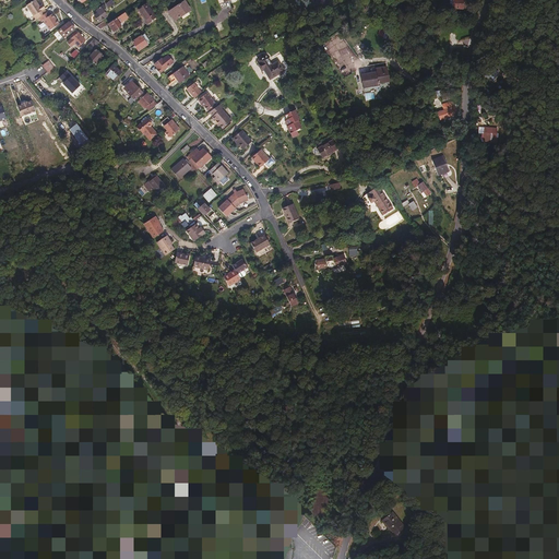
[(38,6),(36,0),(27,7),(37,21),(39,19),(47,13),(45,10),(46,9),(44,6),(42,7),(40,8),(38,6)]
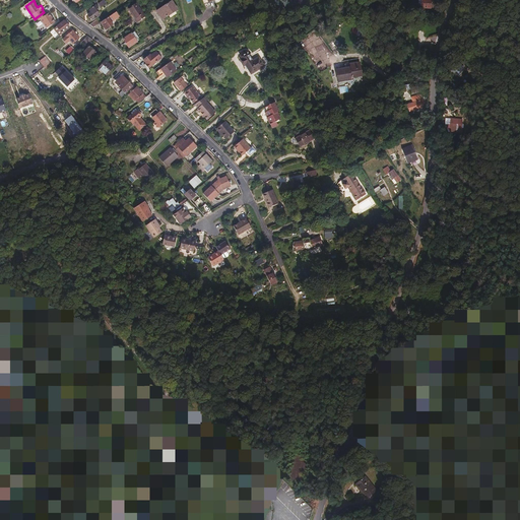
[(157,11),(163,19),(178,11),(173,2),(157,11)]
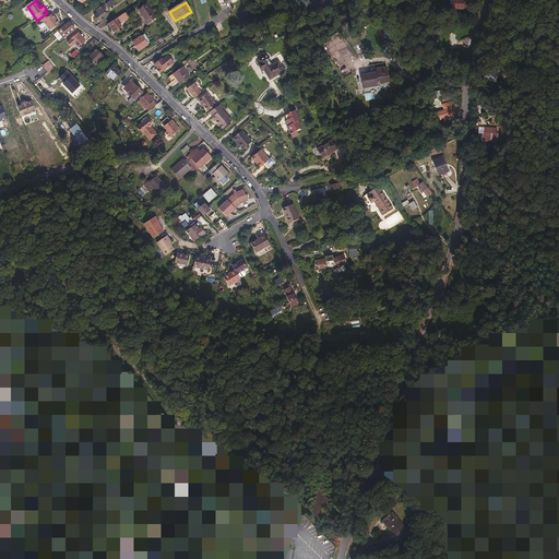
[(145,21),(147,24),(156,19),(145,4),(139,9),(146,20),(145,21)]
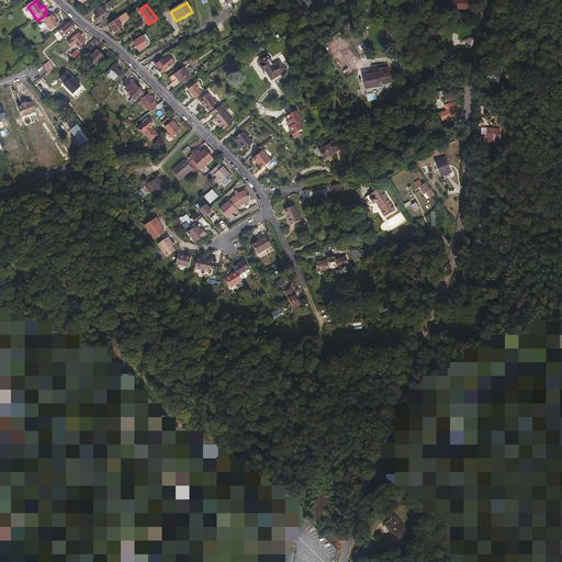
[(94,17),(99,23),(108,17),(104,11),(107,9),(104,6),(98,11),(99,13),(94,17)]
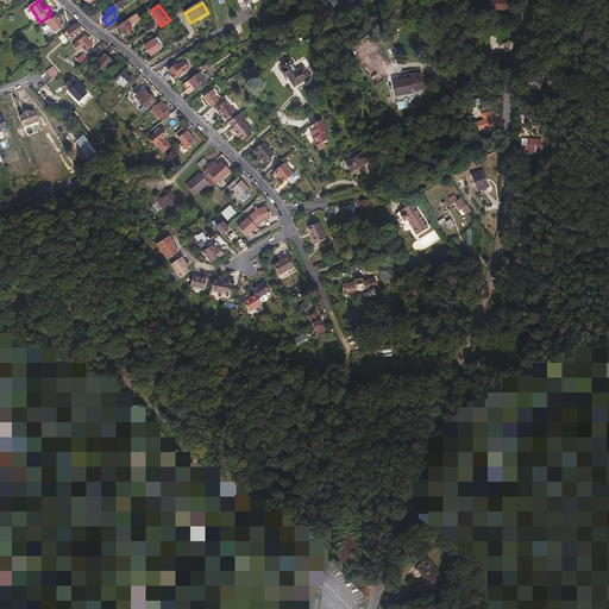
[(52,13),(51,14),(43,20),(46,24),(49,23),(56,32),(67,26),(58,16),(56,17),(52,13)]
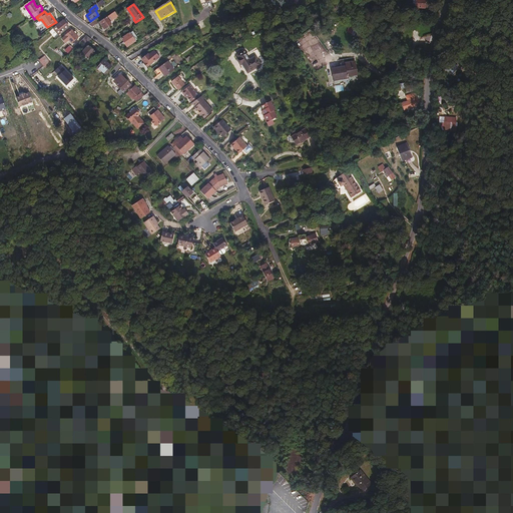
[(98,23),(95,25),(98,29),(102,26),(104,29),(111,25),(106,18),(98,23)]
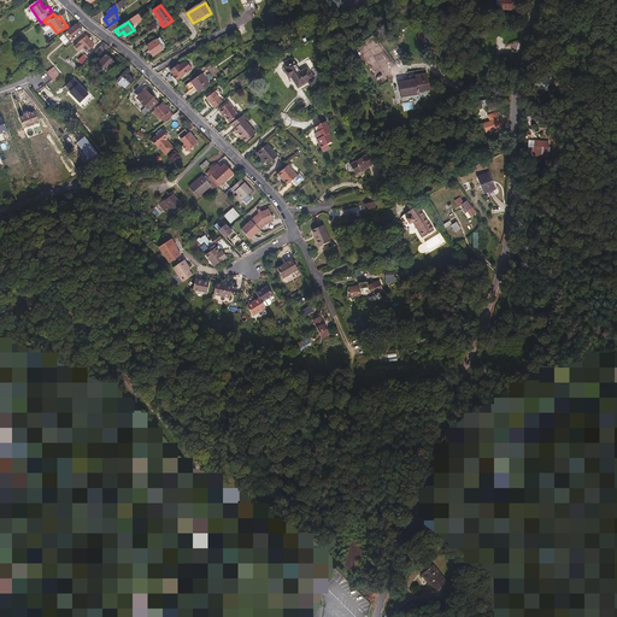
[(82,33),(76,25),(64,35),(71,42),(82,33)]
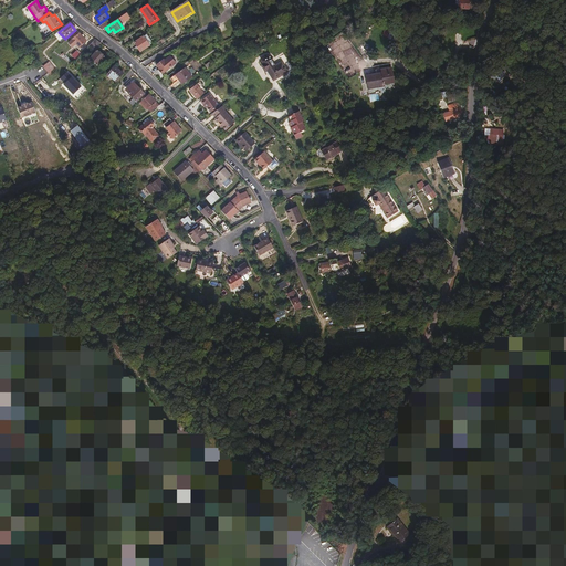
[(86,41),(77,31),(75,32),(76,33),(74,35),(75,38),(69,43),(72,48),(75,44),(79,48),(86,41)]
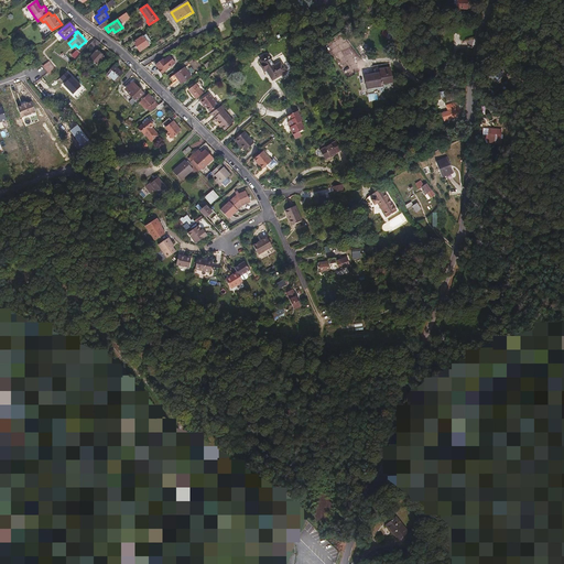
[(133,43),(140,52),(152,43),(145,34),(133,43)]
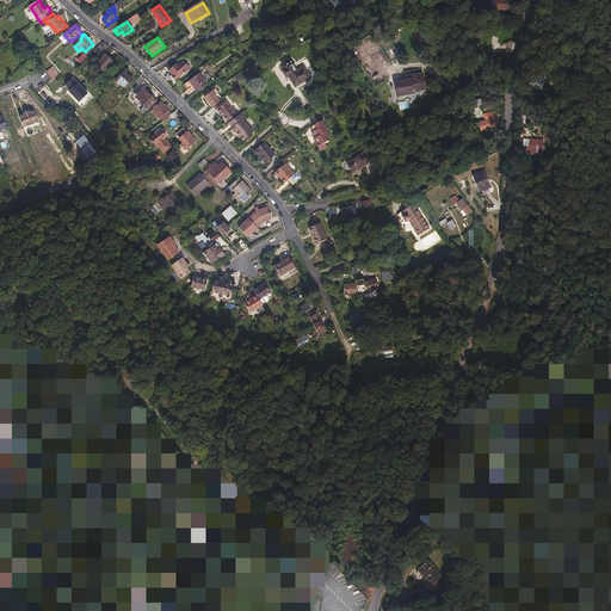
[(109,48),(103,43),(97,49),(103,54),(109,48)]
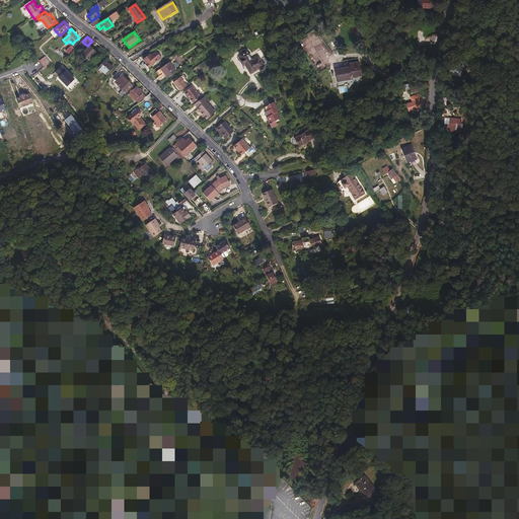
[(85,59),(88,61),(95,53),(89,47),(82,54),(86,58),(85,59)]
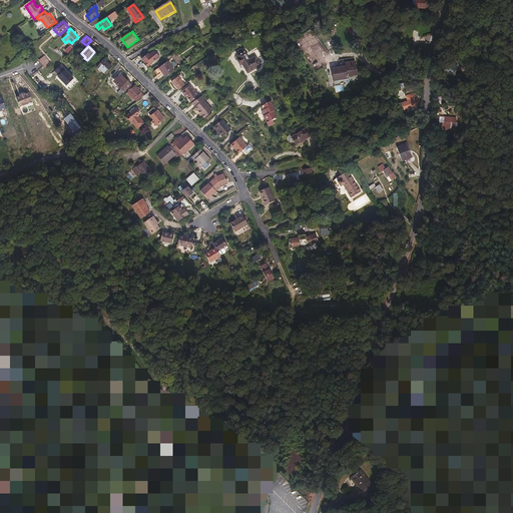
[(143,63),(147,68),(159,58),(153,51),(149,55),(148,54),(141,60),(144,62),(143,63)]
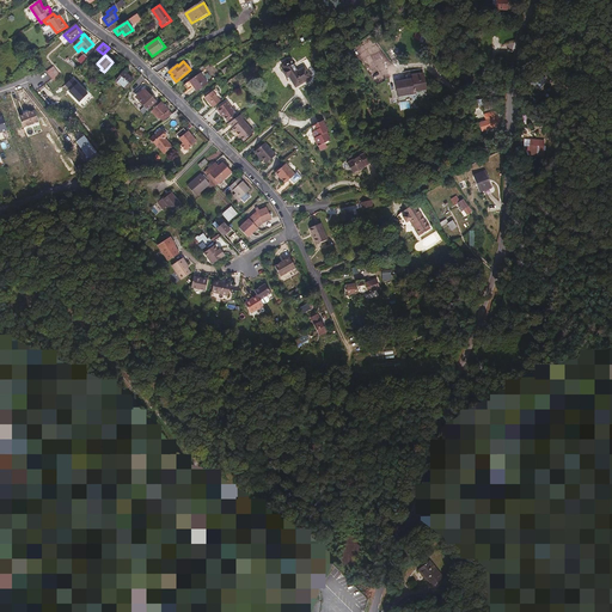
[(310,83),(310,80),(310,79),(311,79),(305,68),(298,72),(294,67),(295,67),(294,65),(293,65),(291,61),(282,66),(295,87),(306,81),(308,84),(310,83)]
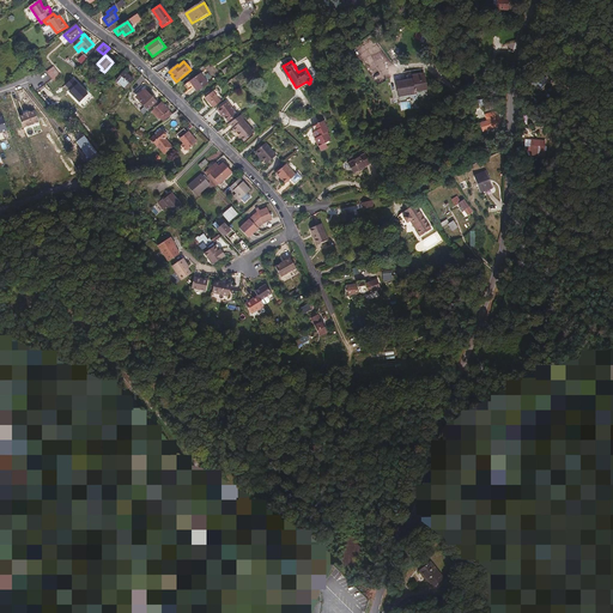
[(424,66),(407,68),(408,77),(396,78),(399,95),(418,91),(417,90),(429,87),(424,66)]
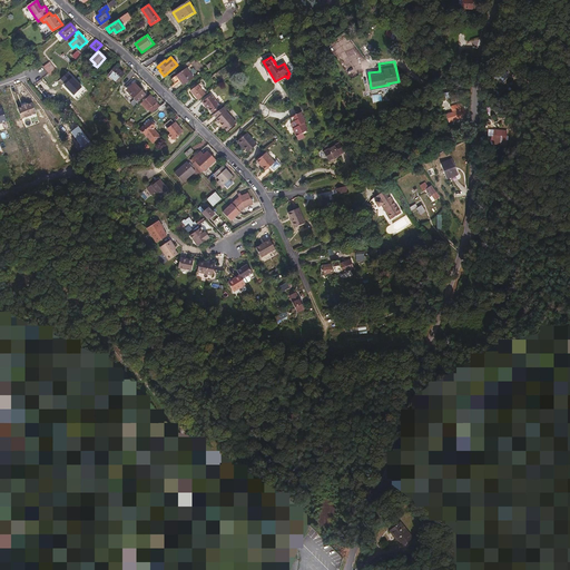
[(49,62),(43,68),(50,75),(56,70),(49,62)]
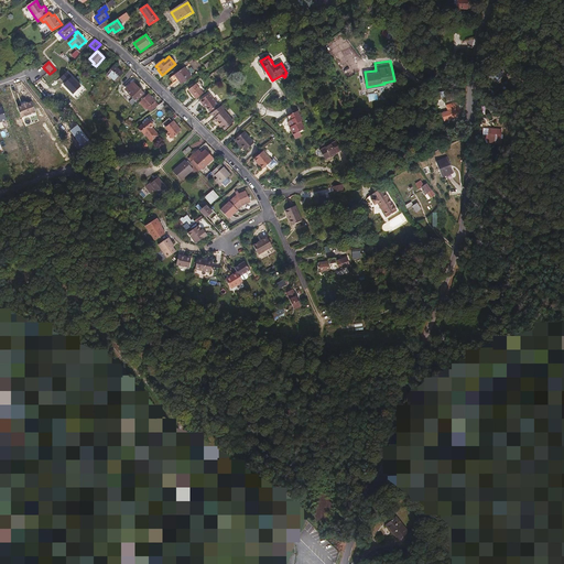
[(114,66),(107,75),(116,82),(122,74),(114,66)]
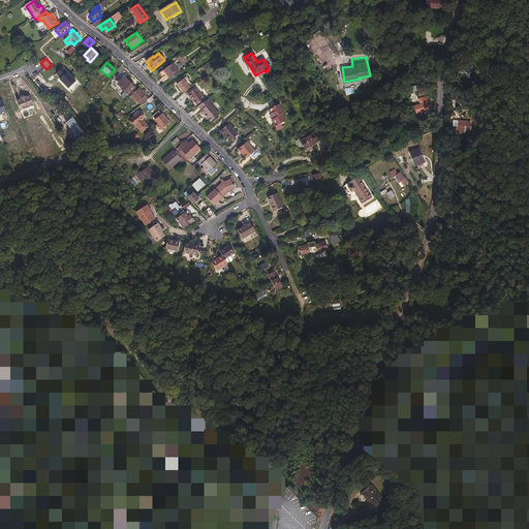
[(473,69),(461,63),(456,71),(468,79),(473,69)]
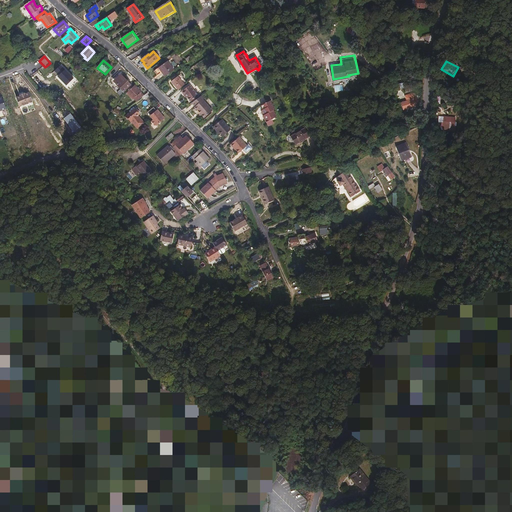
[(165,77),(173,71),(167,62),(156,70),(160,76),(162,74),(165,77)]
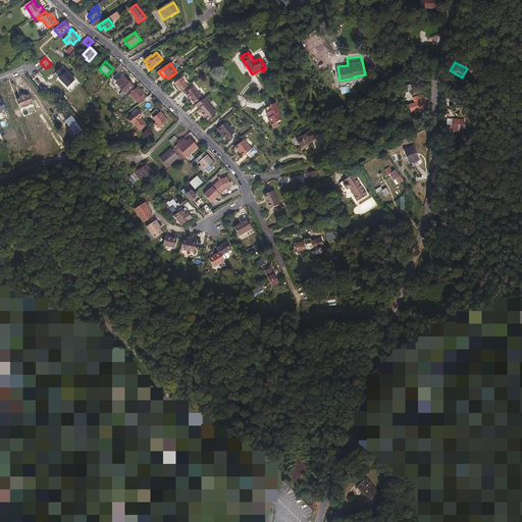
[(74,81),(61,67),(55,73),(60,77),(59,79),(67,88),(74,81)]
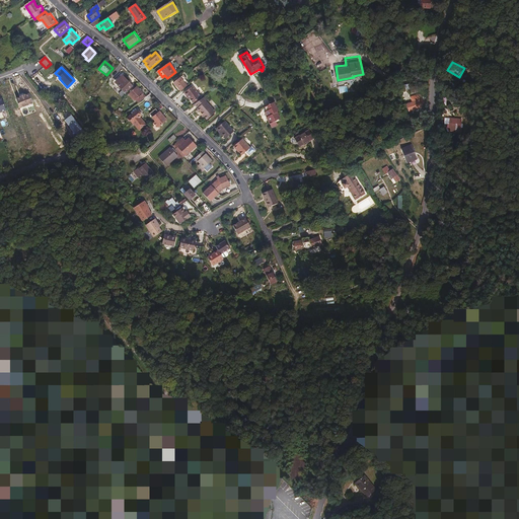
[(119,86),(125,93),(133,86),(126,79),(125,80),(122,76),(116,82),(119,85),(119,86)]
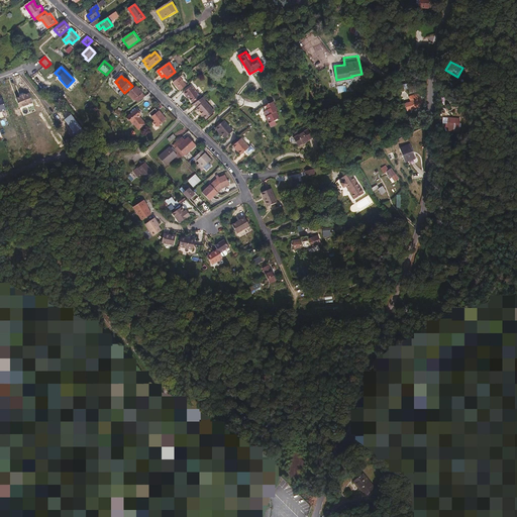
[(181,76),(180,77),(187,85),(188,84),(181,76)]
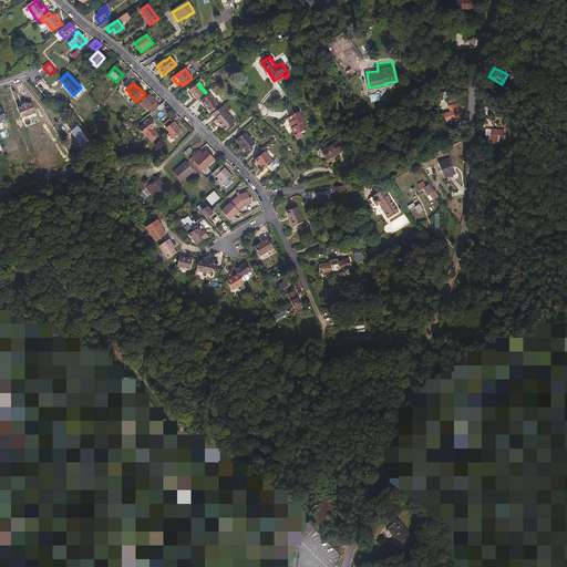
[(200,98),(205,95),(196,85),(189,91),(198,101),(200,98)]
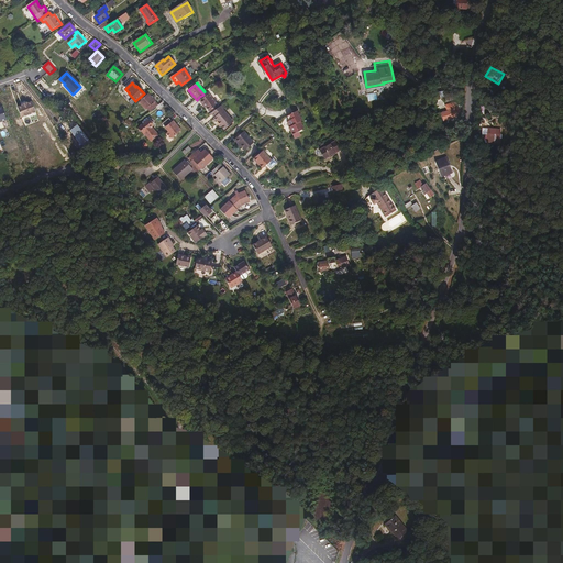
[(212,92),(206,98),(202,100),(201,101),(205,105),(206,105),(208,108),(211,111),(212,111),(221,105),(212,92)]
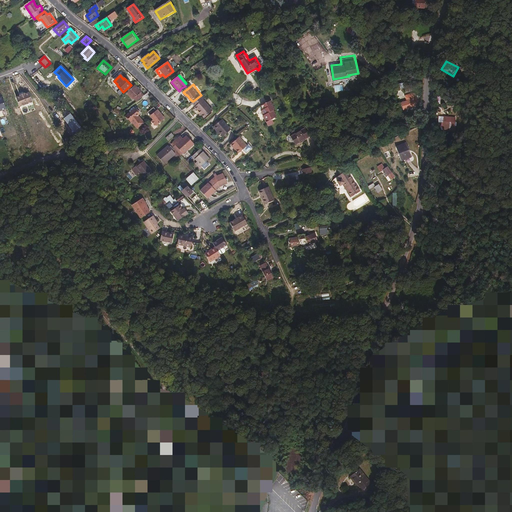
[(144,95),(135,86),(127,93),(133,100),(134,99),(136,101),(144,95)]
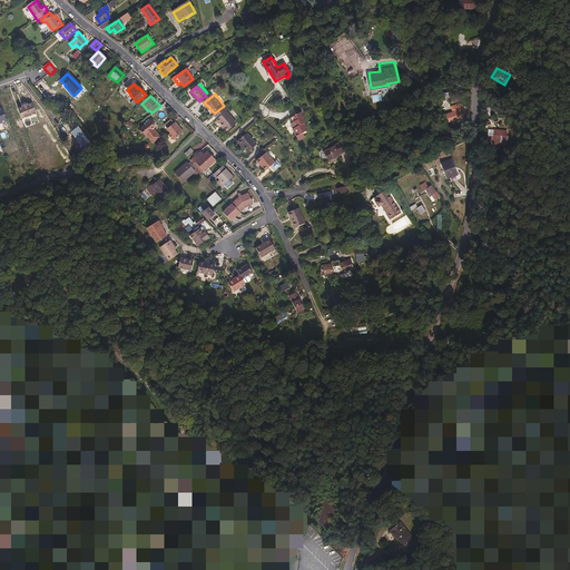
[(31,102),(17,107),(21,119),(36,114),(31,102)]
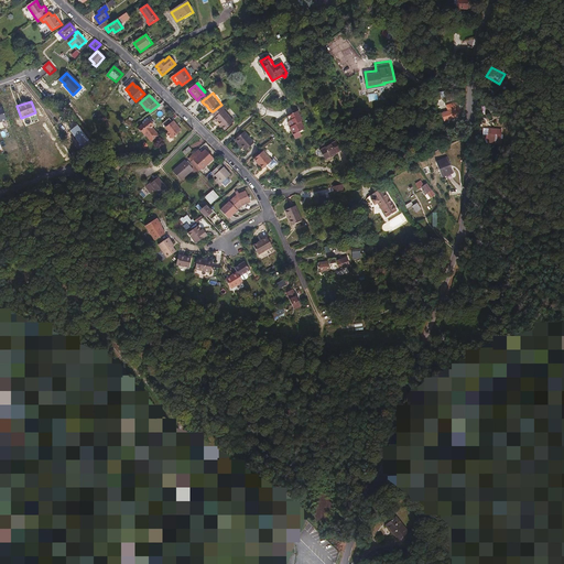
[(443,121),(462,116),(457,102),(447,106),(449,111),(441,115),(443,121)]
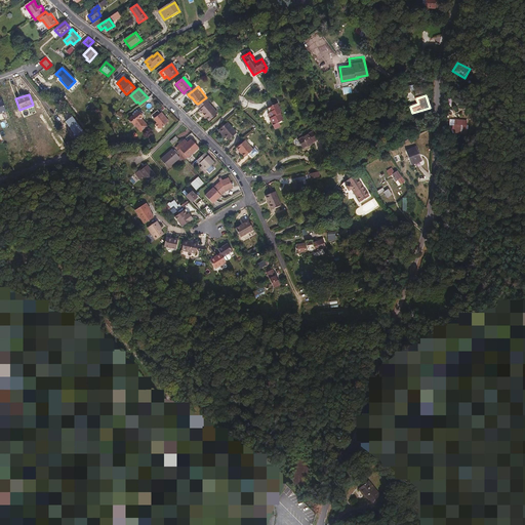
[(211,102),(208,97),(207,98),(199,105),(197,106),(200,110),(203,114),(204,115),(206,117),(205,117),(206,118),(209,122),(218,114),(209,104),(211,102)]
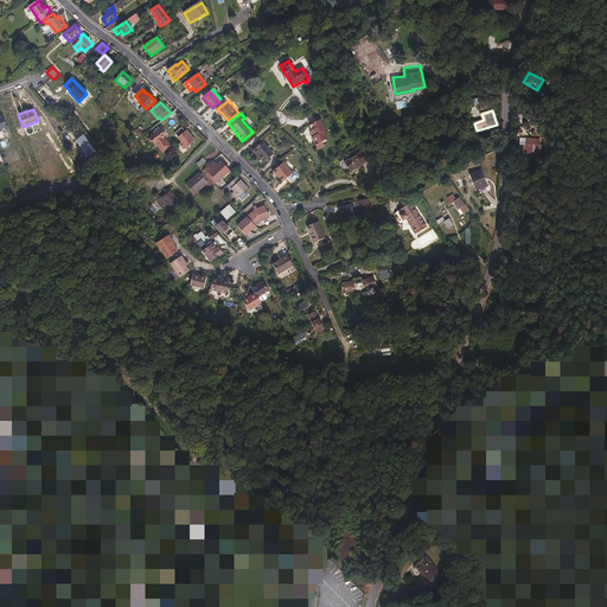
[(313,138),(319,151),(325,147),(323,142),(331,139),(327,132),(330,131),(325,119),(311,125),(313,131),(312,132),(314,138),(313,138)]
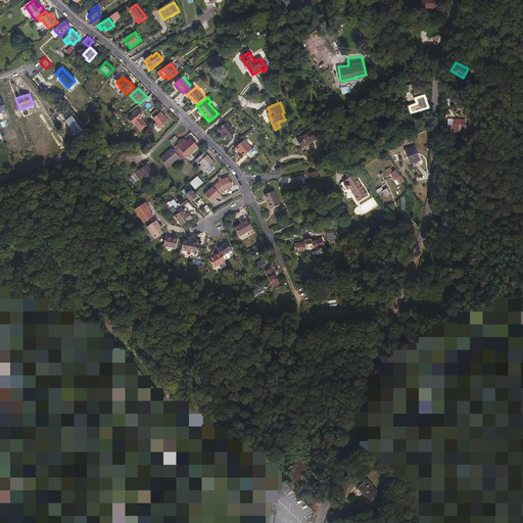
[(159,113),(157,110),(150,115),(156,123),(154,125),(157,129),(160,129),(164,126),(164,125),(169,122),(165,119),(164,120),(160,113),(159,113)]
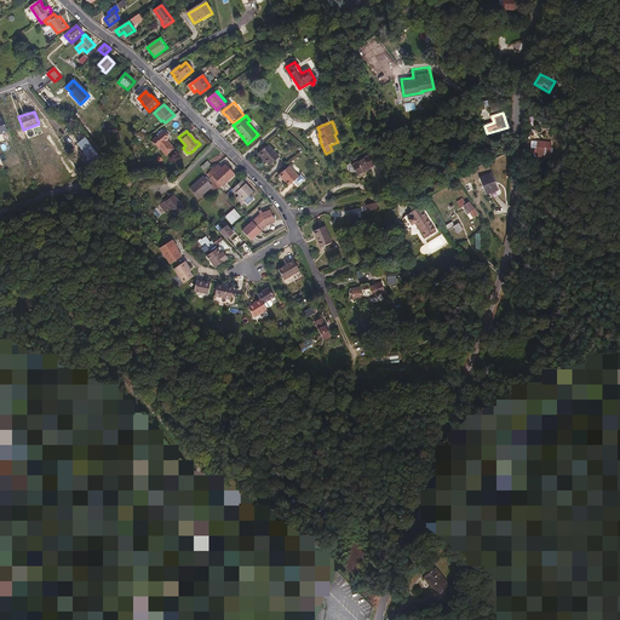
[(159,147),(166,155),(173,149),(166,141),(168,139),(167,137),(168,136),(166,133),(165,133),(164,132),(153,141),(154,143),(153,144),(154,145),(156,144),(159,148),(159,147)]
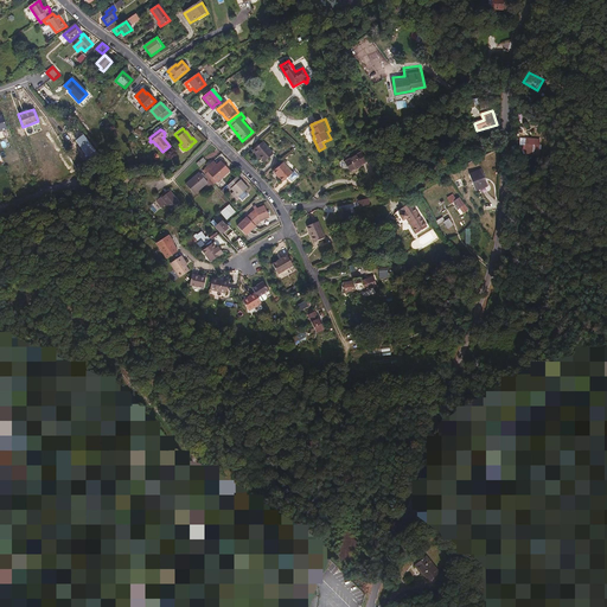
[(82,135),(76,140),(91,159),(97,154),(82,135)]
